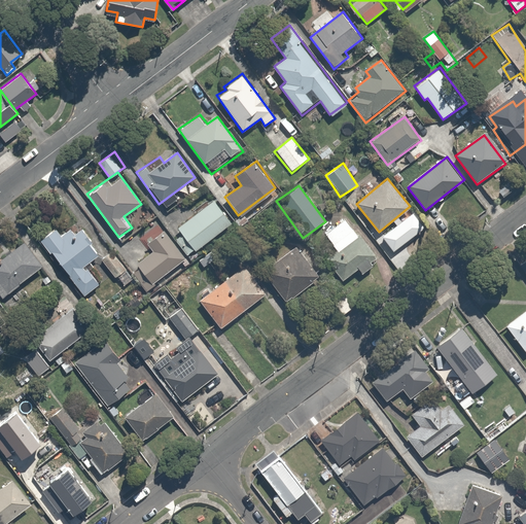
[(177,228),(182,235),(175,240),(185,255),(194,250),(232,223),(215,201),(177,228)]
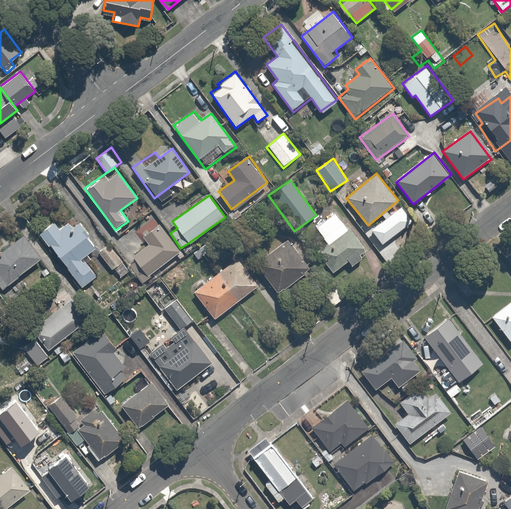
[(348,260),(350,263),(367,251),(339,213),(316,229),(327,243),(316,251),(331,272),(348,260)]
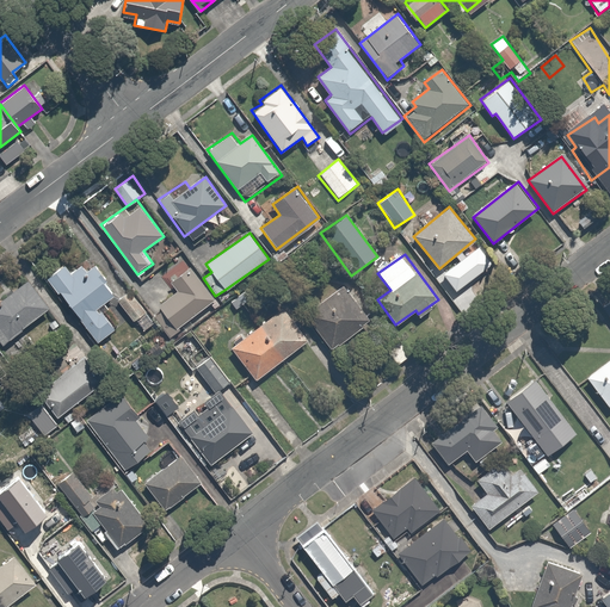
[(116,298),(93,266),(78,277),(66,259),(44,273),(94,344),(112,332),(98,310),(116,298)]
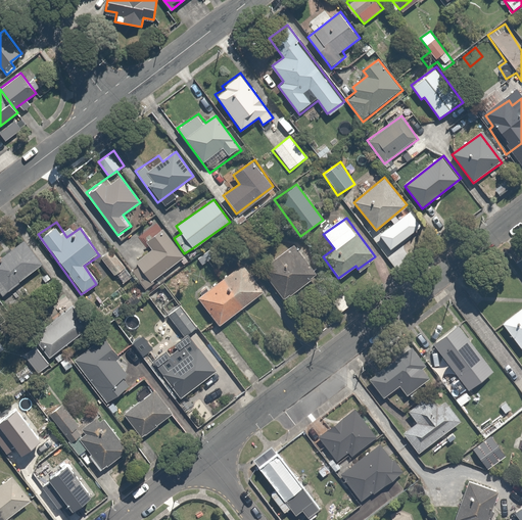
[(162,228),(146,239),(153,249),(135,263),(149,282),(184,257),(162,228)]
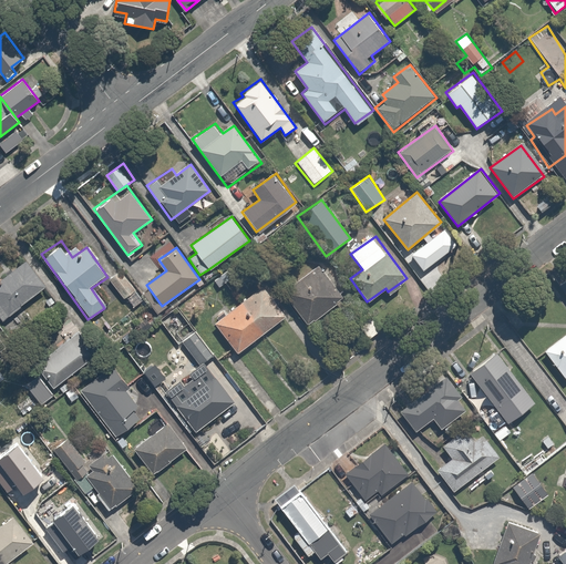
[(0,313),(3,317),(44,285),(23,259),(0,277),(0,313)]
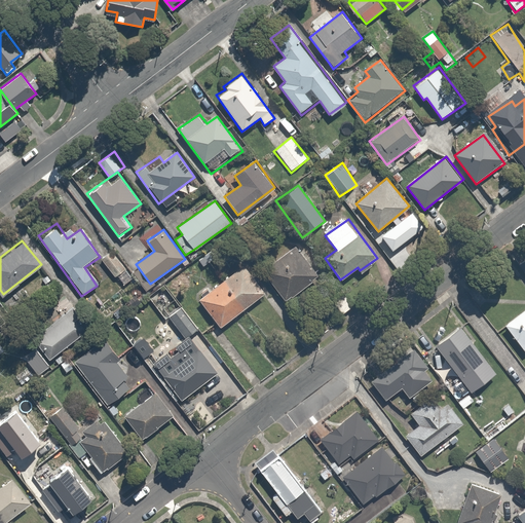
[(320,277),(295,243),(260,267),(285,302),(320,277)]
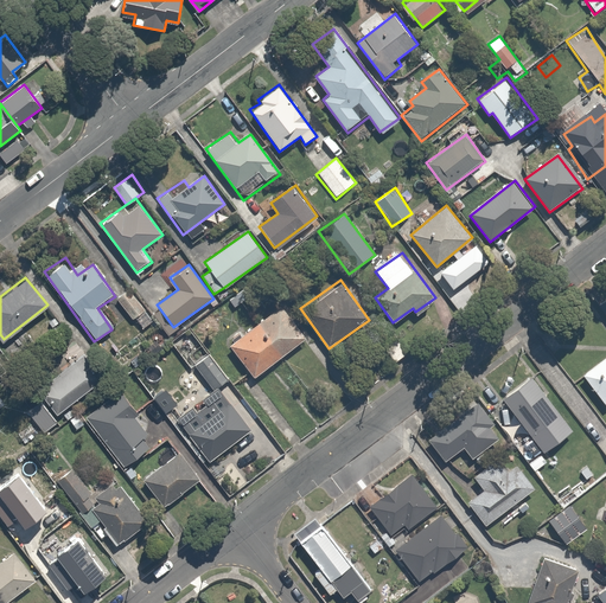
[(147,309),(132,288),(119,299),(134,320),(147,309)]
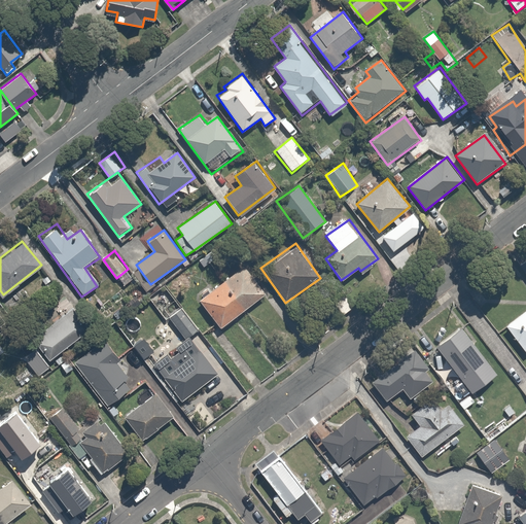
[(525,252),(517,259),(525,272),(525,252)]
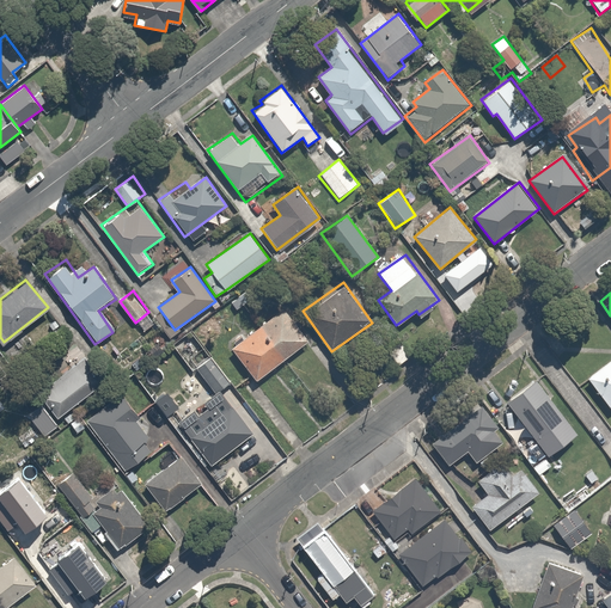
[(310,338),(283,306),(231,348),(258,380),(310,338)]
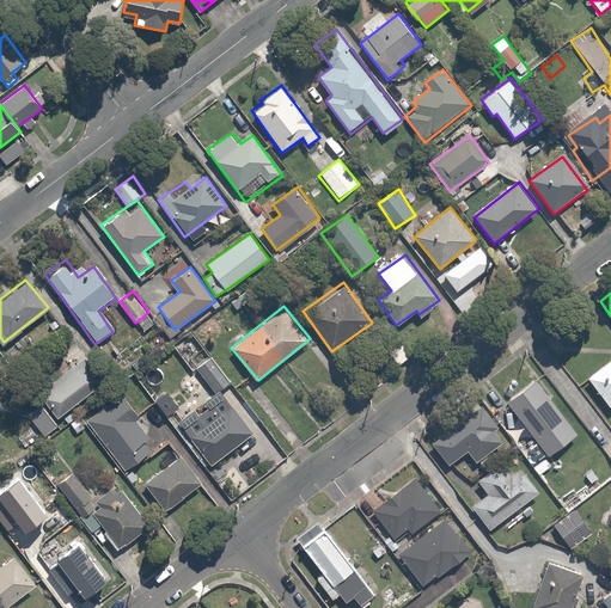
[(65,361),(69,368),(36,392),(43,401),(29,411),(46,435),(62,422),(61,419),(111,382),(90,352),(85,345),(65,361)]
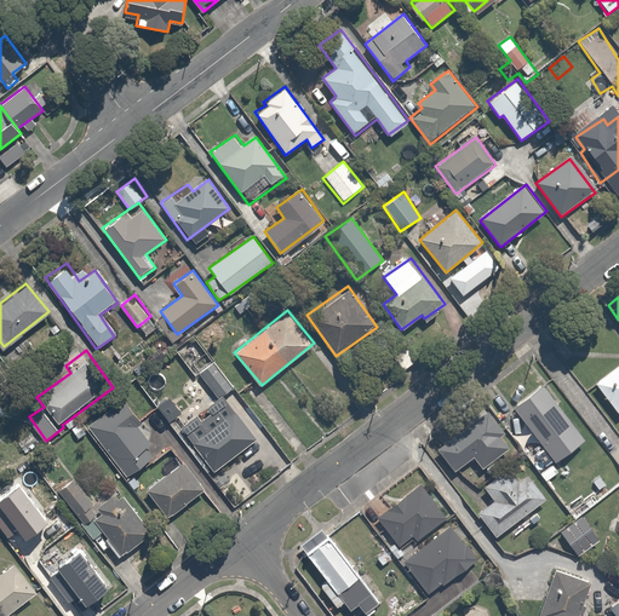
[(230,389),(212,363),(200,372),(218,397),(230,389)]
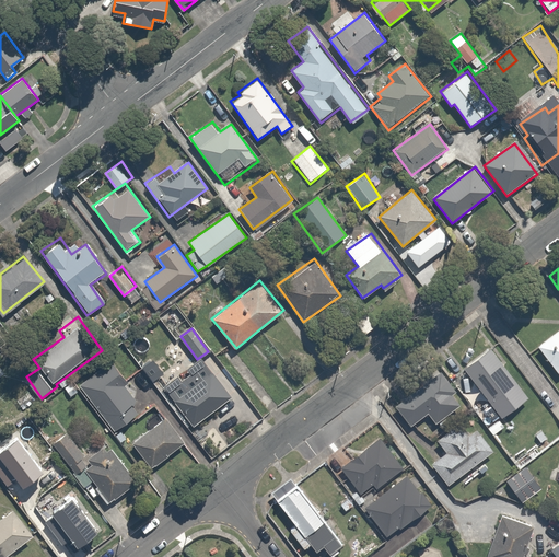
[(558,331),(538,346),(558,373),(558,331)]
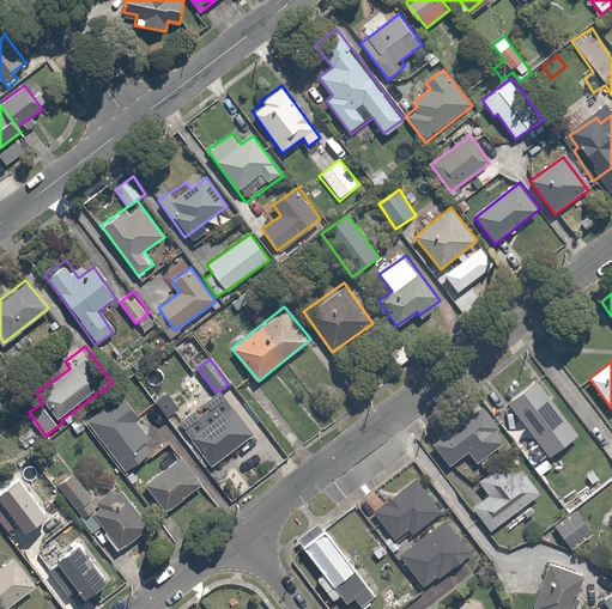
[(579,434),(538,379),(507,402),(546,457),(579,434)]
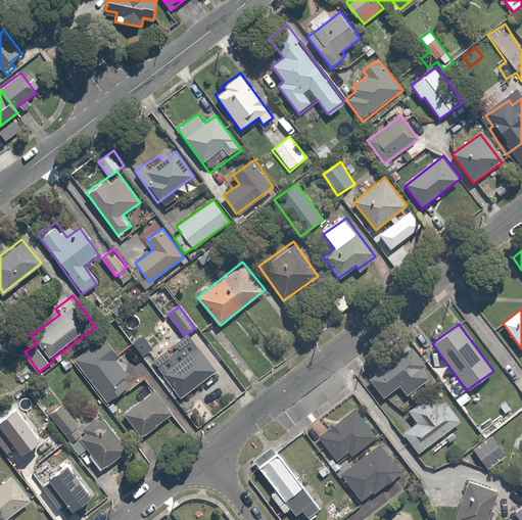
[(218,369),(190,332),(184,336),(151,362),(179,398),(218,369)]
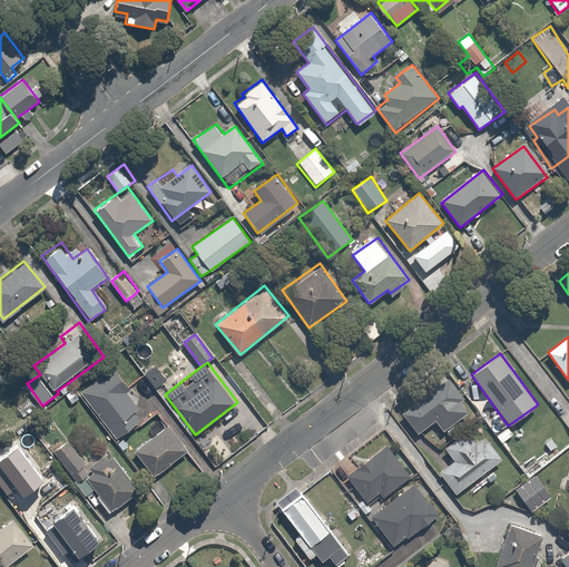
[(125,393),(130,389),(115,369),(80,396),(116,441),(145,418),(125,393)]
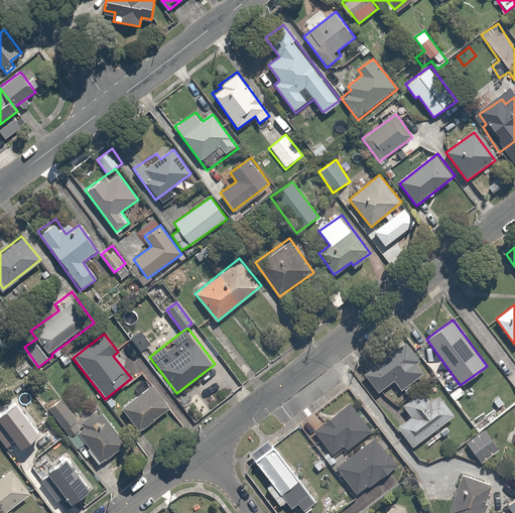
[(422,371),(415,363),(419,360),(406,343),(362,376),(375,393),(392,380),(398,389),(422,371)]
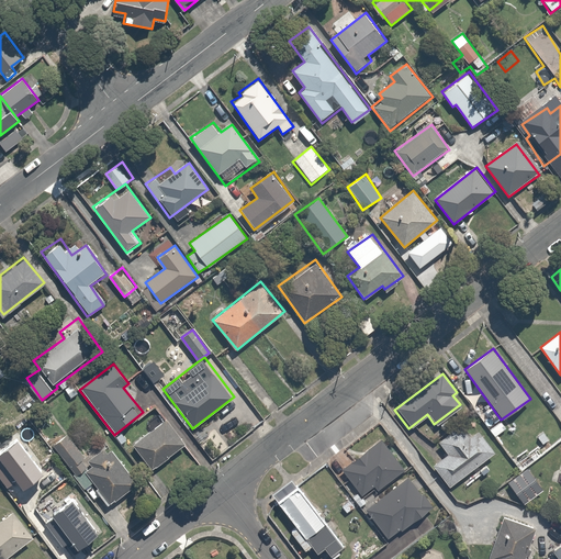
[(186,445),(164,418),(133,445),(155,471),(186,445)]
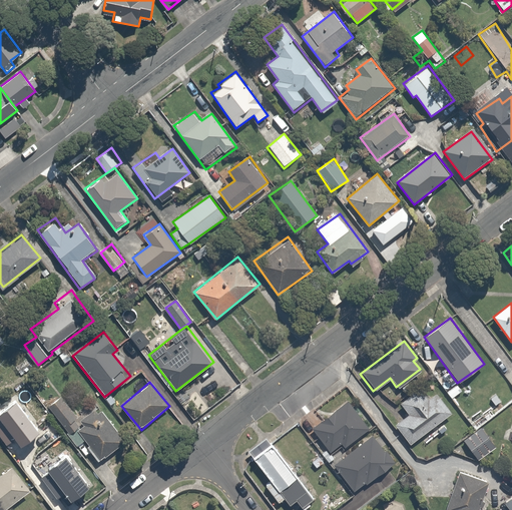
[(430,398),(423,389),(402,403),(408,413),(393,423),(408,445),(452,415),(438,393),(430,398)]
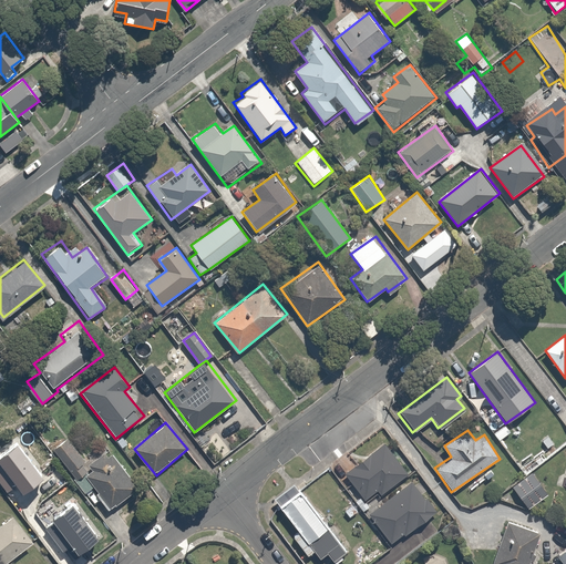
[(556,443),(549,434),(538,443),(545,451),(556,443)]
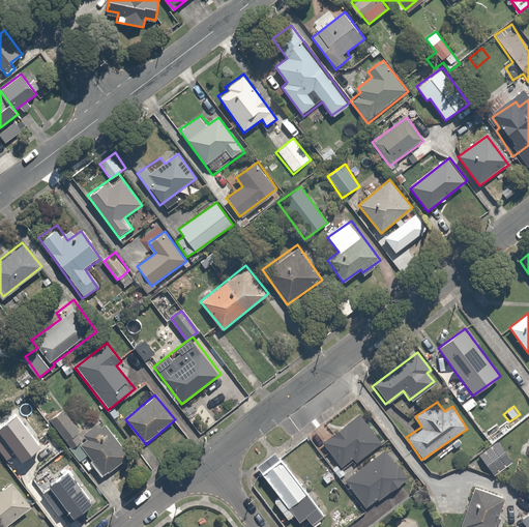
[(63,409),(48,422),(69,447),(85,435),(63,409)]
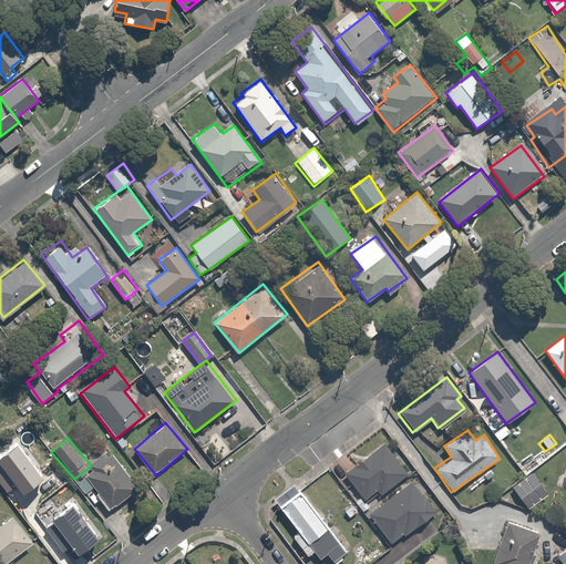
[(377,490),(382,496),(412,473),(388,443),(347,474),(366,499),(377,490)]
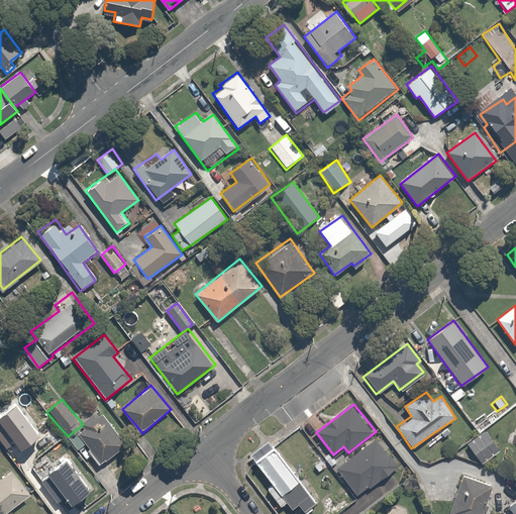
[(87,447),(99,466),(127,446),(104,412),(78,430),(89,446),(87,447)]
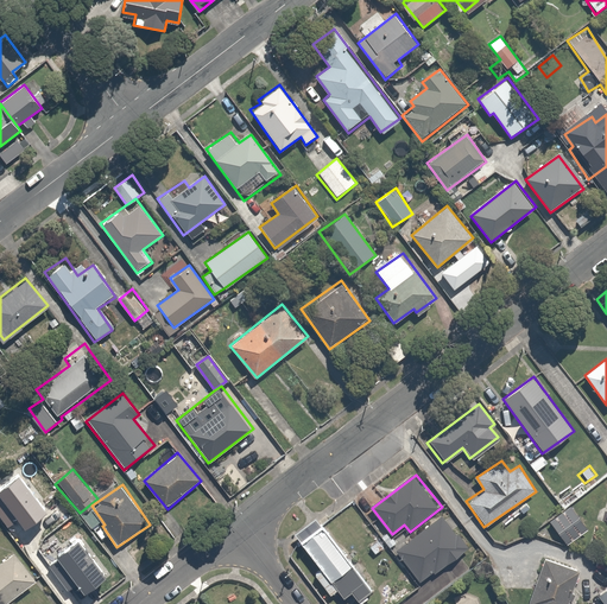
[(470,546),(444,514),(397,554),(422,585),(470,546)]
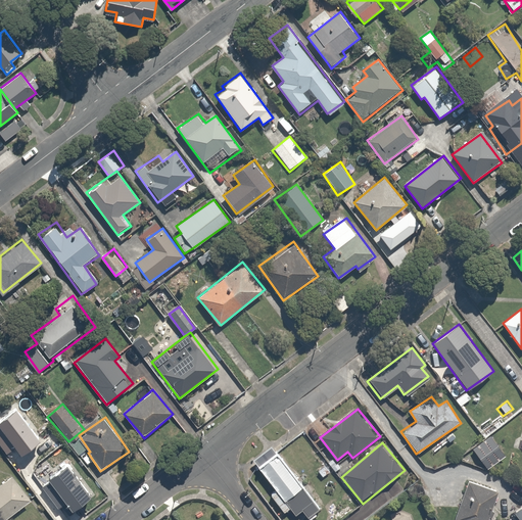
[(270,493),(284,513),(289,509),(295,517),(301,513),(306,519),(309,519),(320,511),(276,452),(257,466),(275,489),(270,493)]
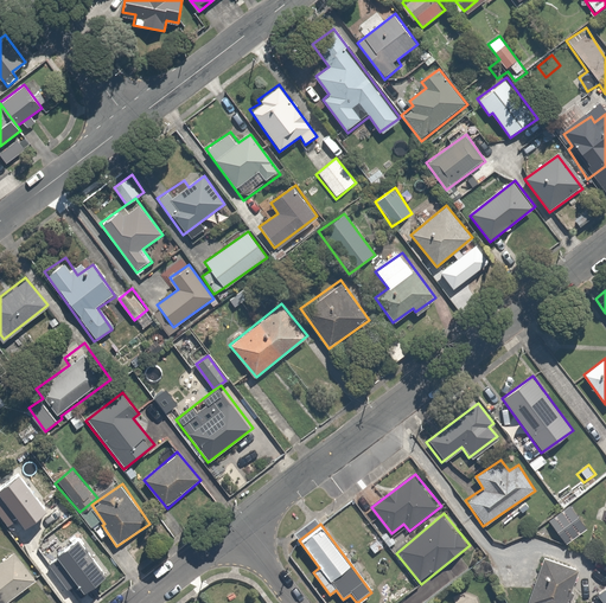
[(386,549),(377,539),(367,547),(375,557),(386,549)]
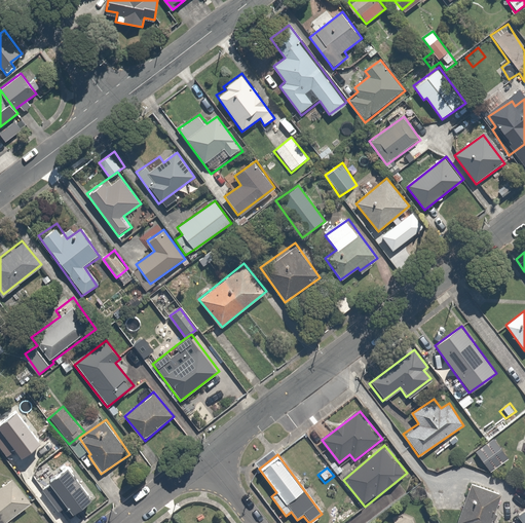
[(0,490),(0,522),(5,522),(32,505),(14,481),(0,490)]
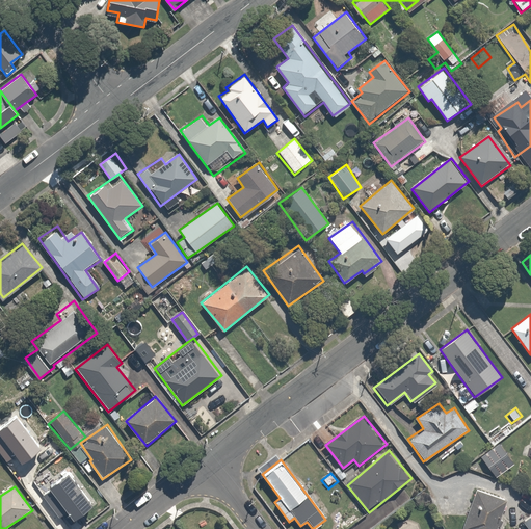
[(472,491),(460,528),(494,528),(503,500),(472,491)]
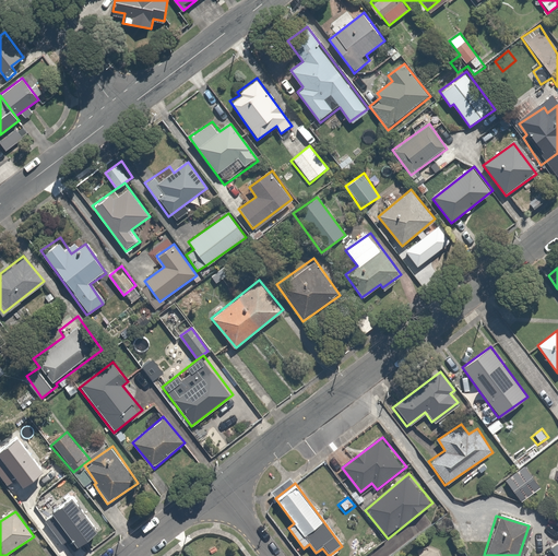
[(557,540),(547,548),(553,555),(557,555),(557,540)]
